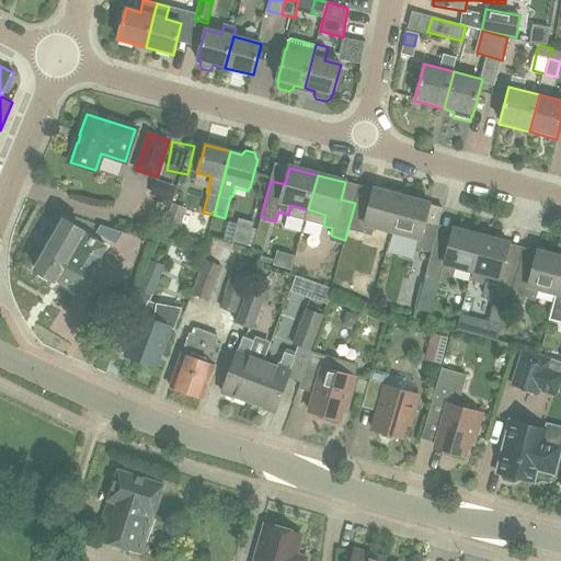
[(375,227),(392,232),(402,197),(374,190),(369,207),(355,203),(347,230),(371,237),(375,227)]
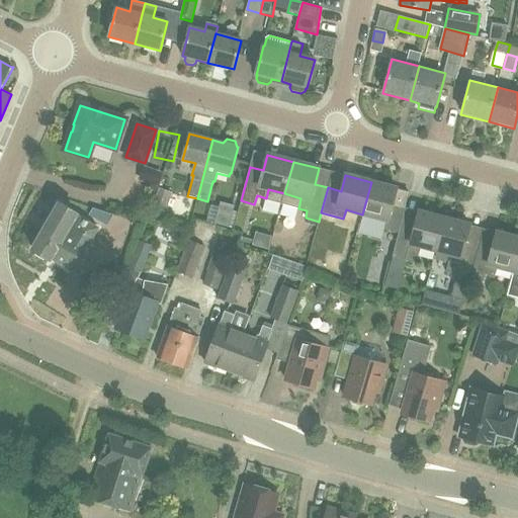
[(397,189),(371,182),(362,214),(387,221),(385,230),(399,233),(406,208),(393,204),(397,189)]
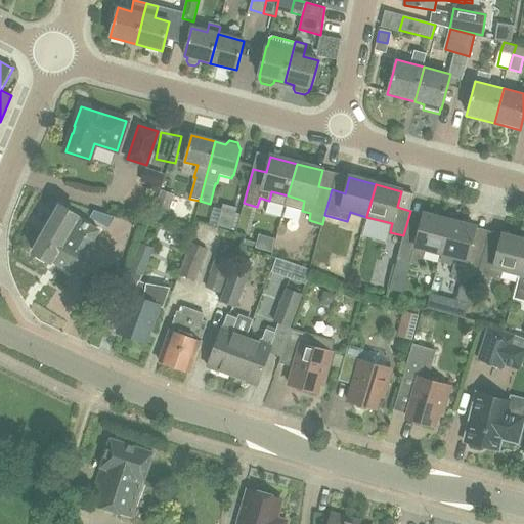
[(168,215),(175,195),(161,189),(154,209),(168,215)]
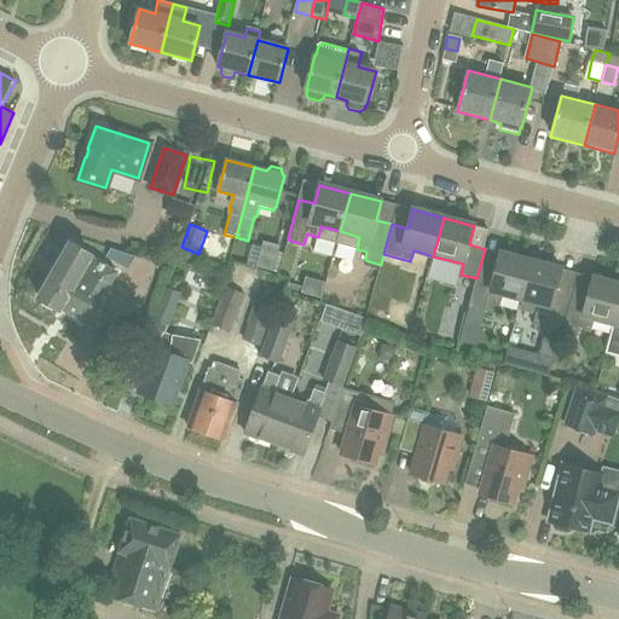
[(479,225),(474,244),(489,248),(493,227),(479,225)]
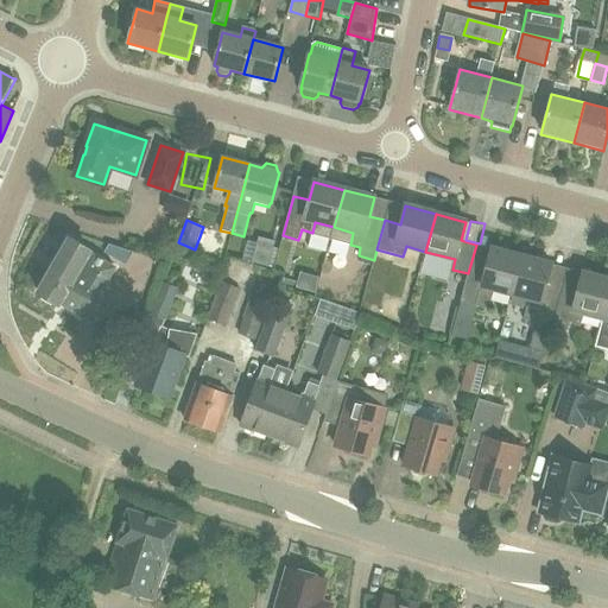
[(268,267),(276,241),(259,236),(252,263),(268,267)]
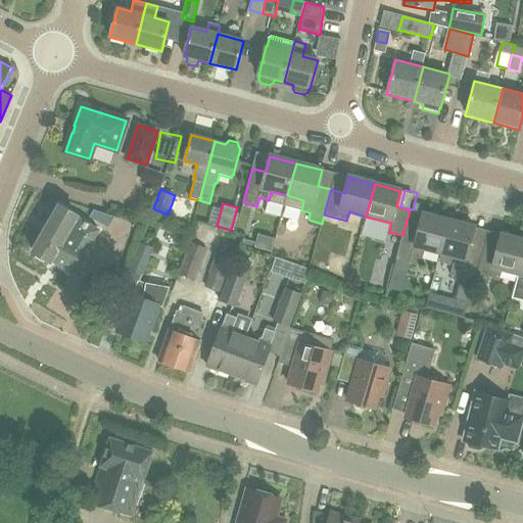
[(99,231),(77,218),(78,217),(59,206),(34,251),(51,262),(52,259),(78,275),(92,249),(89,248),(99,231)]
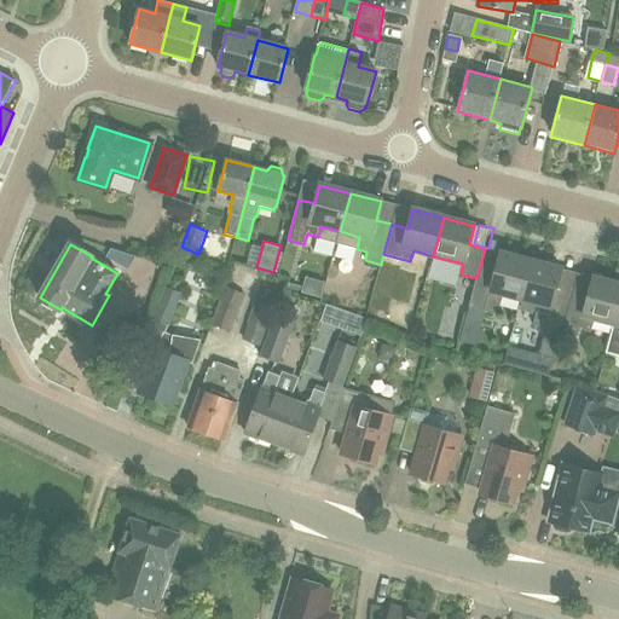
[(503,295),(521,300),(531,261),(485,249),(476,278),(469,308),(497,316),(503,295)]
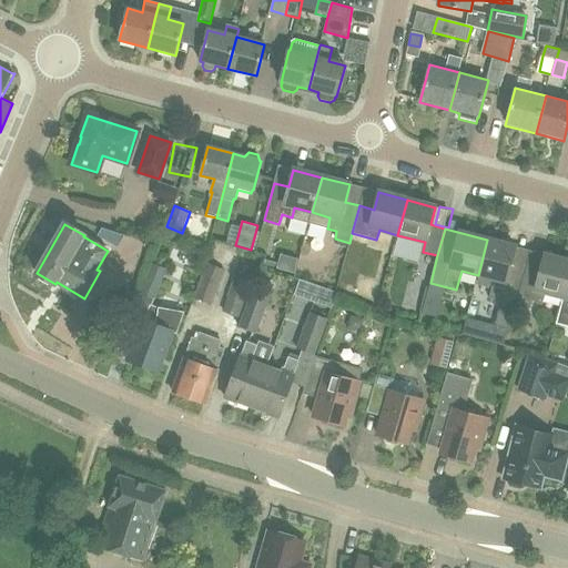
[(515,305),(526,269),(511,265),(516,247),(487,240),(478,275),(495,280),(489,298),(503,302),(515,305)]
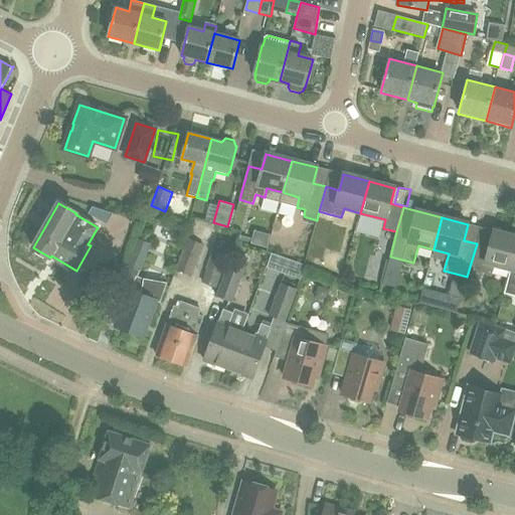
[(494,266),(511,270),(514,252),(514,236),(494,231),(490,246),(477,243),(467,277),(481,281),(483,274),(492,276),(494,266)]
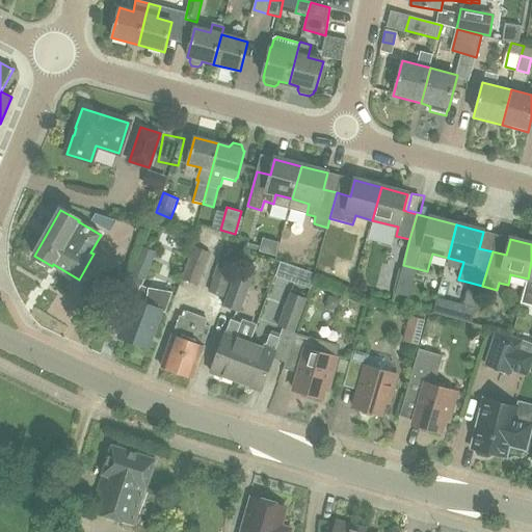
[(198,286),(211,253),(194,246),(182,278),(198,286)]
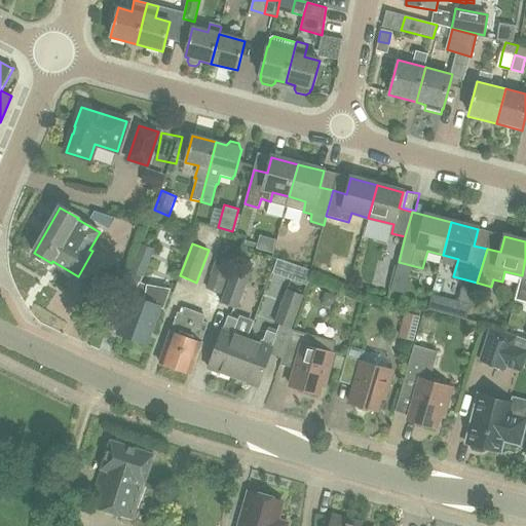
[(130,273),(143,277),(153,250),(141,245),(130,273)]
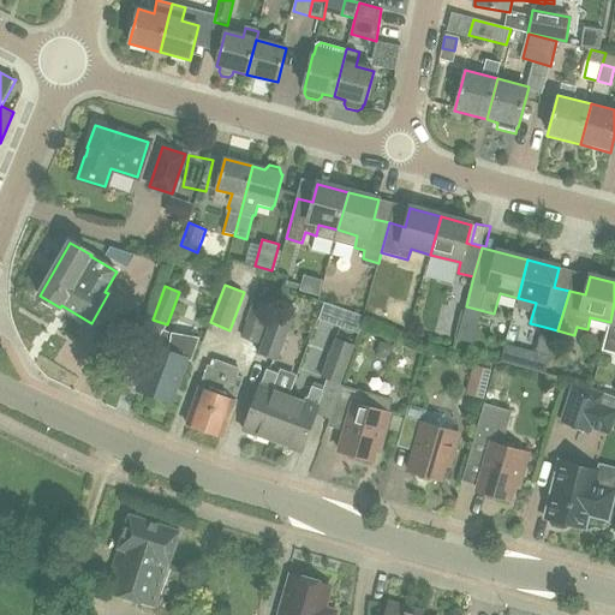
[(260,344),(274,302),(255,296),(240,338),(260,344)]
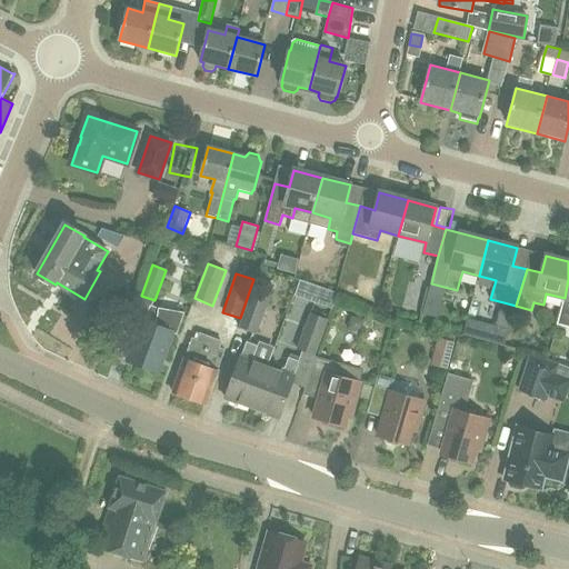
[(565,298),(560,311),(557,325),(568,327),(568,279),(565,298)]
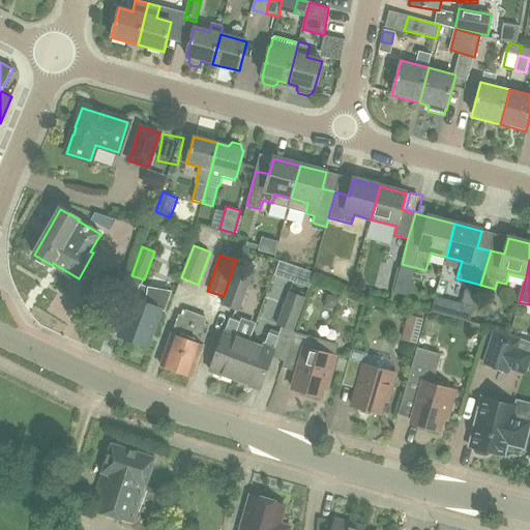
[(287,281),(292,268),(282,264),(276,276),(287,281)]
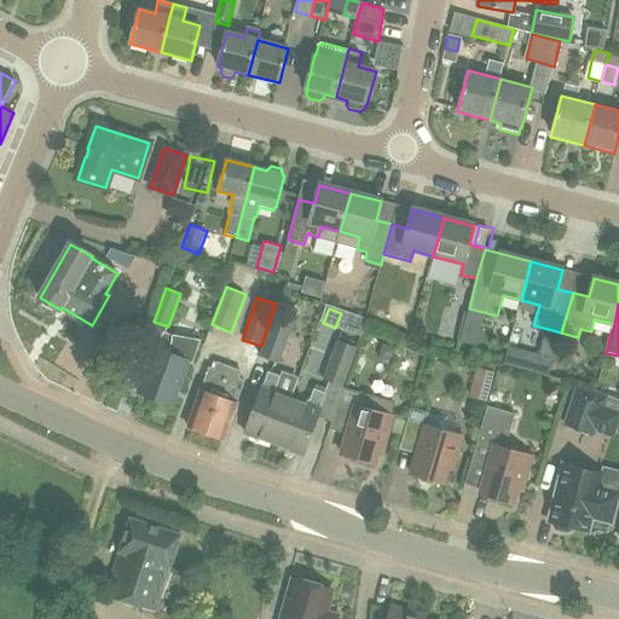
[(281,364),(294,325),(273,317),(259,357),(281,364)]
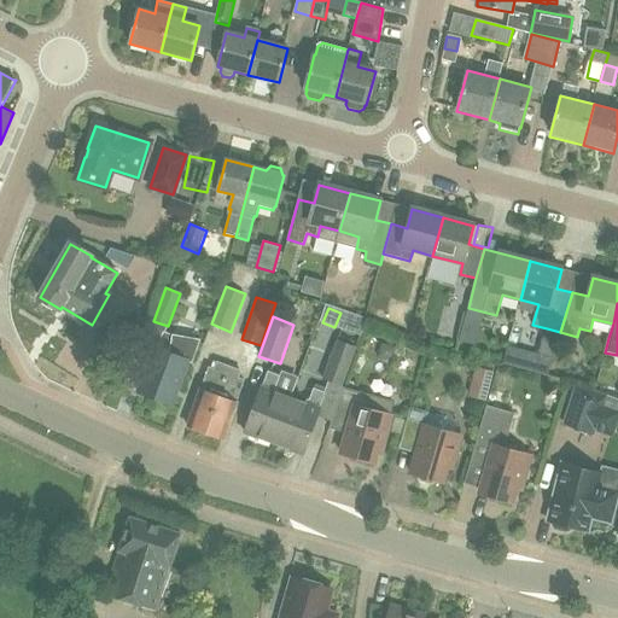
[(547,328),(543,340),(557,344),(560,332),(547,328)]
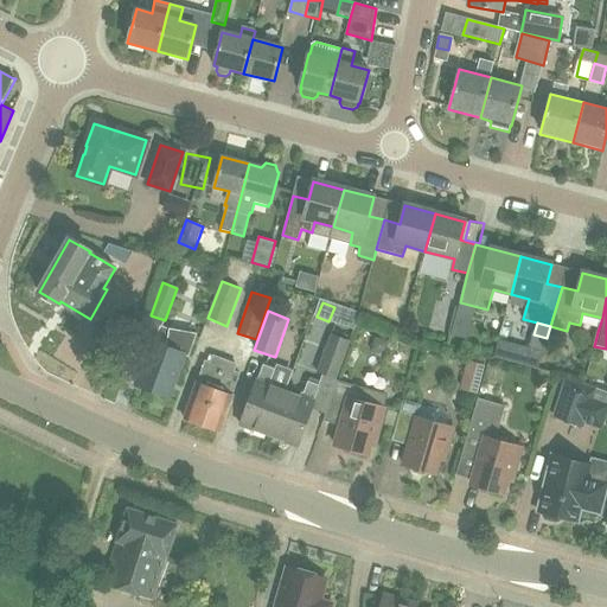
[(152,343),(136,387),(170,398),(185,356),(189,358),(197,334),(196,334),(171,331),(160,326),(154,343),(152,343)]
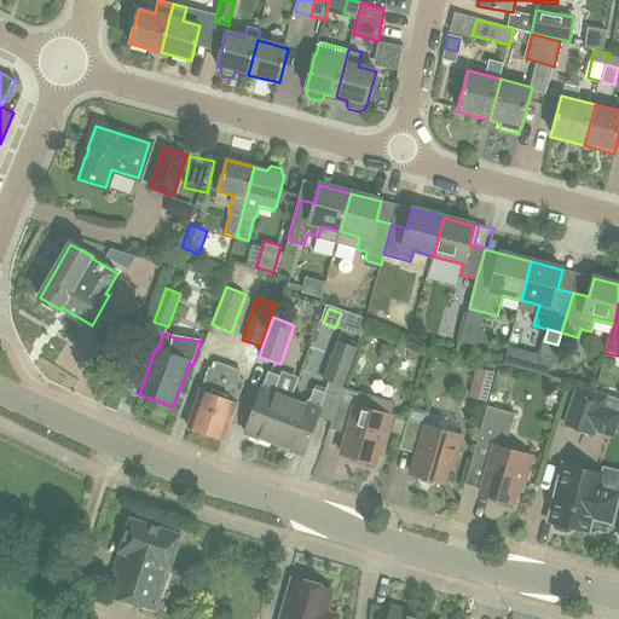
[(337,340),(323,380),(342,387),(357,347),(337,340)]
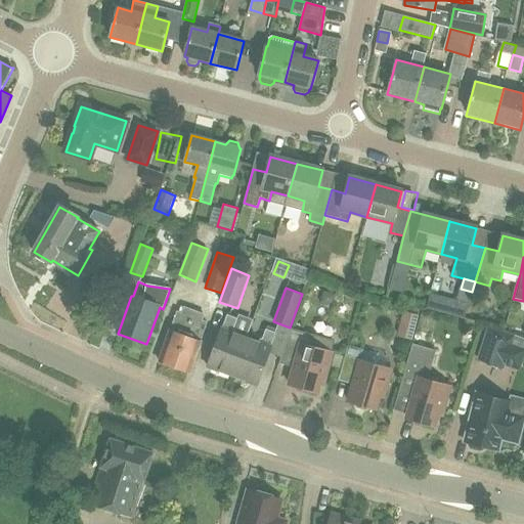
[(318,304),(324,306),(333,302),(334,296),(322,293),(318,304)]
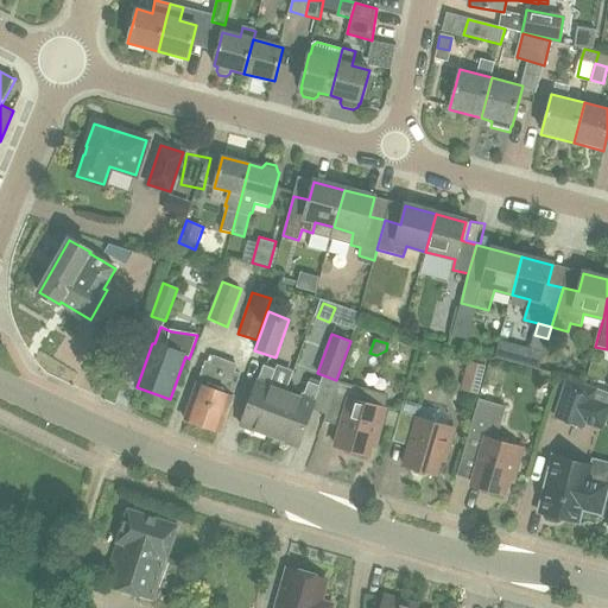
[(197,385),(185,420),(203,428),(226,361),(214,358),(211,365),(206,362),(198,385),(197,385)]
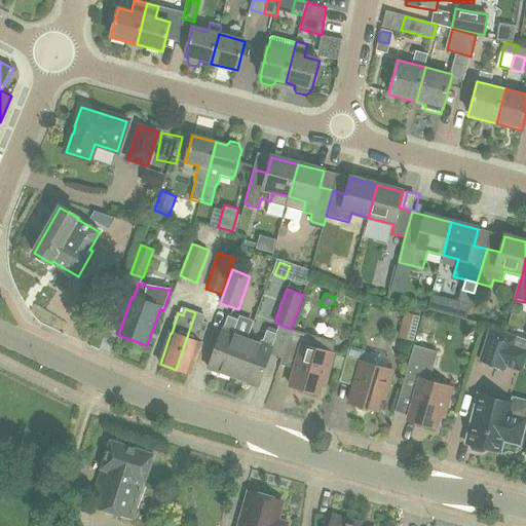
[(195,312),(176,370),(191,375),(202,343),(201,343),(208,325),(202,323),(205,316),(195,312)]
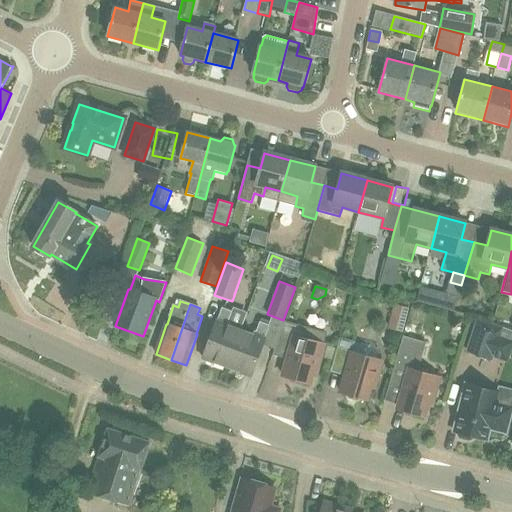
[(227,368),(240,331),(227,326),(232,312),(222,308),(203,358),(227,368)]
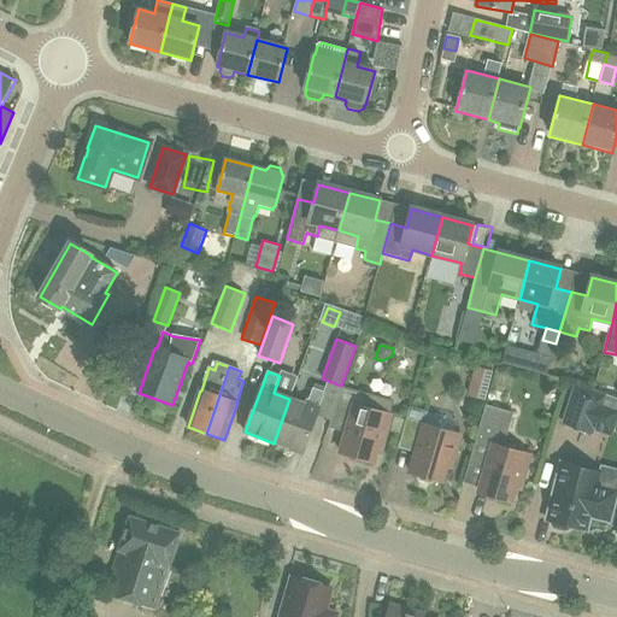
[(593,435),(593,432),(610,436),(616,413),(616,411),(601,406),(605,397),(576,387),(564,424),(593,435)]
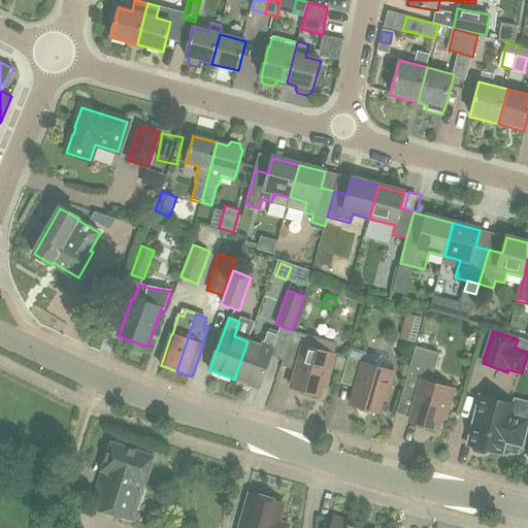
[(248,341),(234,380),(259,389),(278,336),(268,332),(262,348),(248,341)]
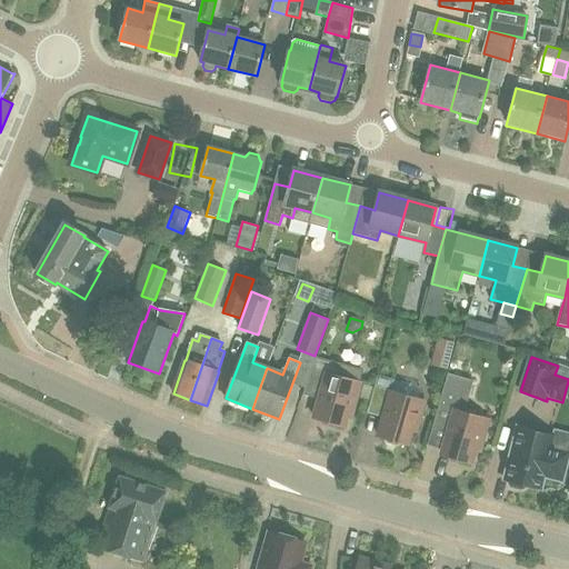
[(320,397),(315,418),(345,427),(349,413),(352,415),(361,383),(339,377),(341,366),(317,358),(306,389),(317,392),(320,397)]
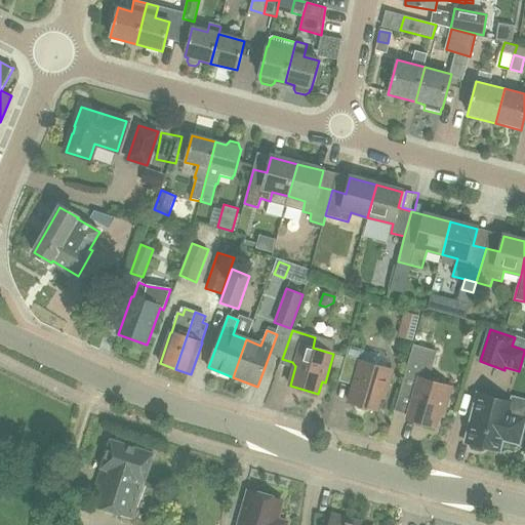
[(413,345),(400,393),(410,396),(413,400),(408,419),(436,428),(440,414),(443,415),(451,388),(429,381),(438,352),(413,345)]
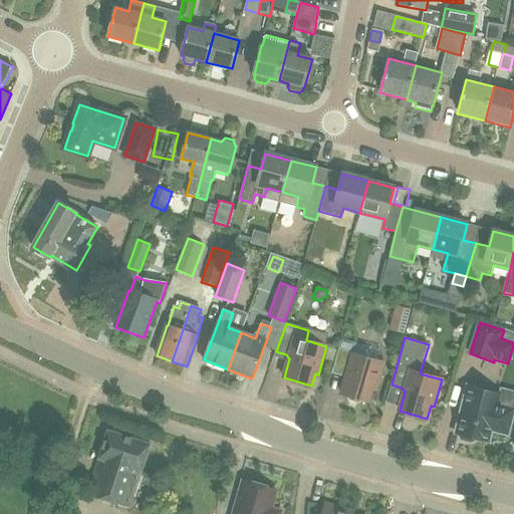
[(347,375),(341,395),(369,403),(372,390),(376,391),(384,362),(353,354),(356,343),(341,339),(333,367),(344,370),(347,375)]
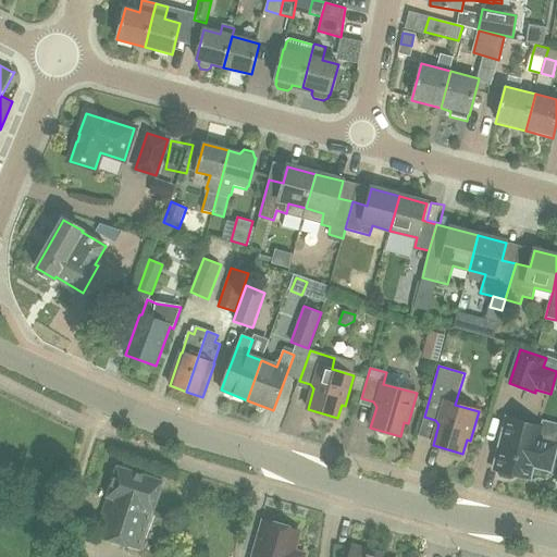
[(531,479),(534,468),(552,472),(556,449),(556,443),(541,440),(544,428),(507,419),(494,469),(498,470),(497,474),(499,478),(511,481),(515,479),(516,474),(531,479)]
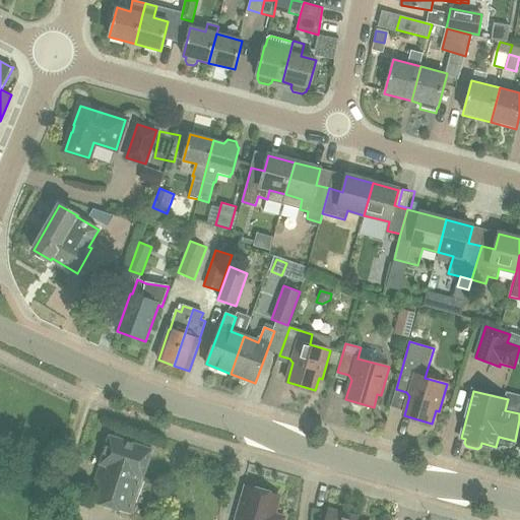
[(101,465),(89,501),(131,514),(142,478),(143,478),(152,450),(109,436),(100,465),(101,465)]
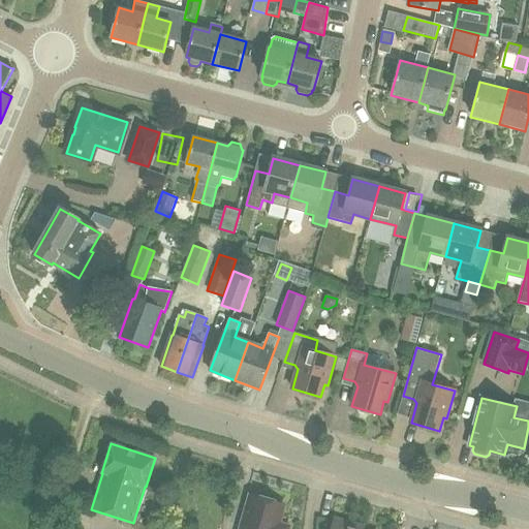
[(243,527),(241,526),(240,528),(288,528),(289,527),(278,524),(283,504),(252,496),(243,527)]
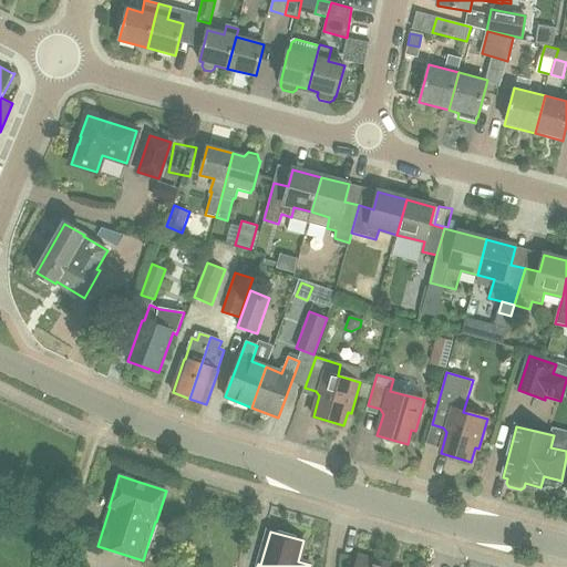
[(361,557),(358,566),(377,566),(378,563),(361,557)]
